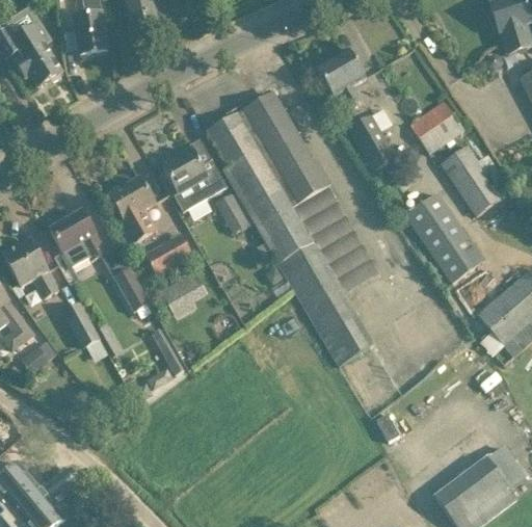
[(107,50),(99,0),(84,0),(86,15),(75,17),(80,54),(107,50)]
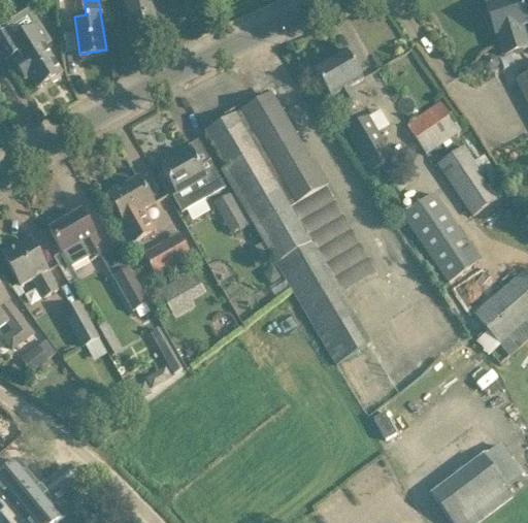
[(129,35),(159,30),(153,0),(123,0),(129,35)]
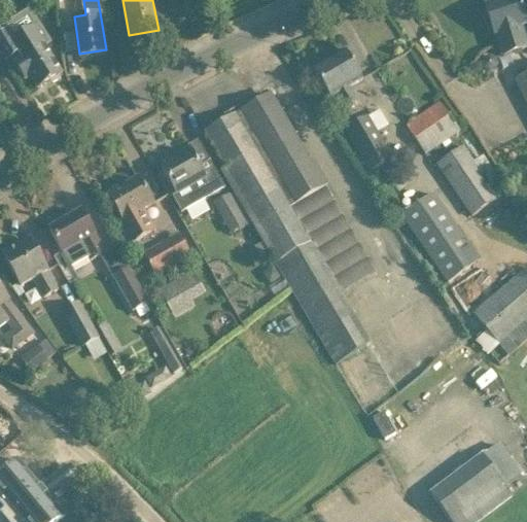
[(526,43),(526,42),(520,23),(526,21),(520,0),(494,0),(485,3),(494,31),(496,31),(503,51),(526,43)]
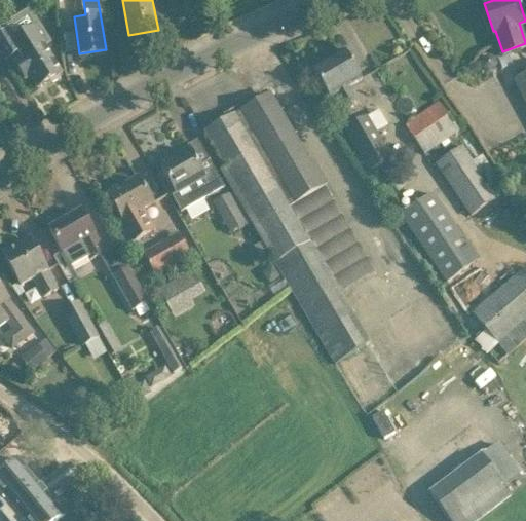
[(47,38),(38,21),(13,36),(5,23),(0,26),(0,48),(9,64),(14,61),(25,77),(31,74),(38,85),(62,71),(44,40),(47,38)]
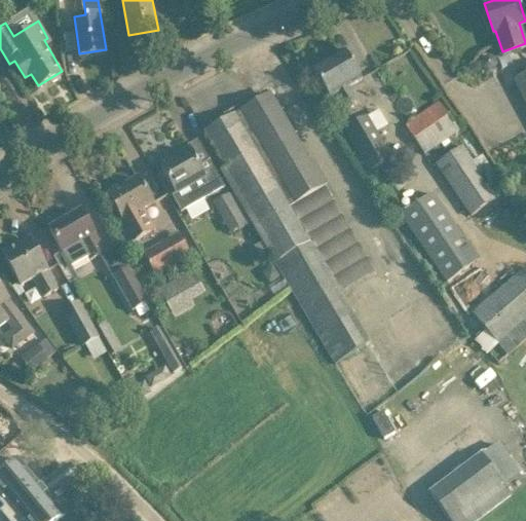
[(358,99),(348,83),(362,76),(345,47),(312,67),(330,95),(336,91),(344,106),(358,99)]
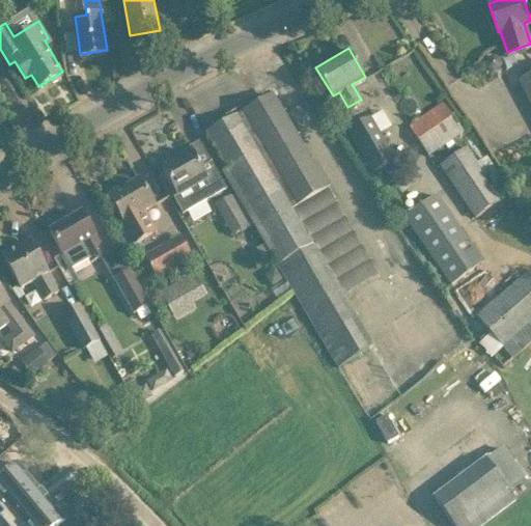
[(530,70),(518,77),(530,102),(530,70)]
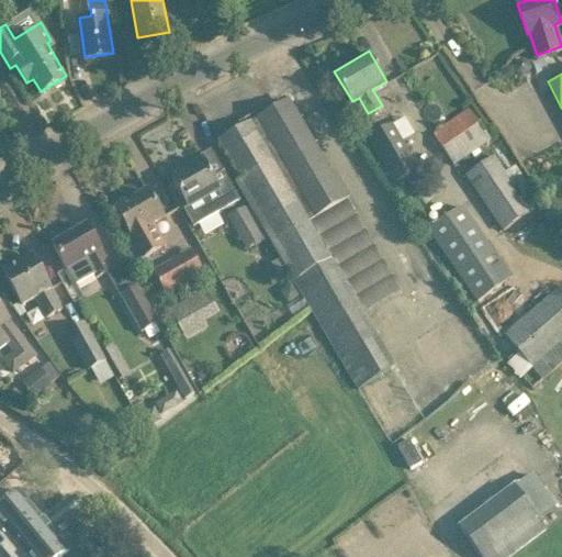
[(361,310),(398,288),(288,97),(220,137),(240,175),(236,178),(250,202),(246,204),(245,203),(243,204),(261,238),(269,234),(357,387),(393,365),(374,334),(361,310)]
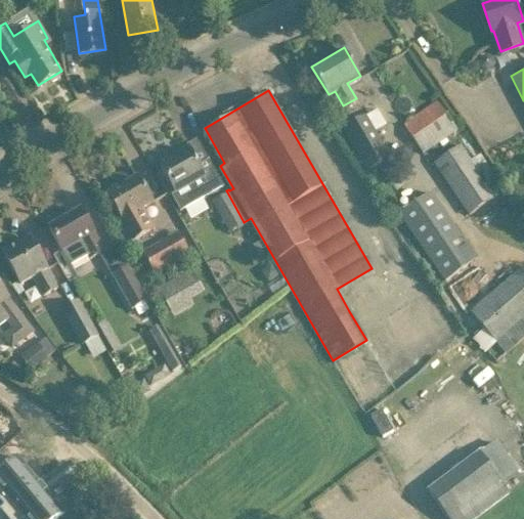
[(424,150),(457,127),(436,96),(402,121),(424,150)]
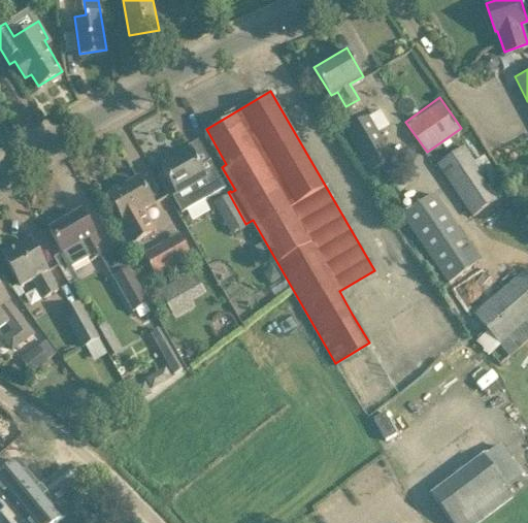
[(368,113),(345,127),(371,170),(394,157),(378,129),(390,123),(381,107),(369,113),(368,113)]
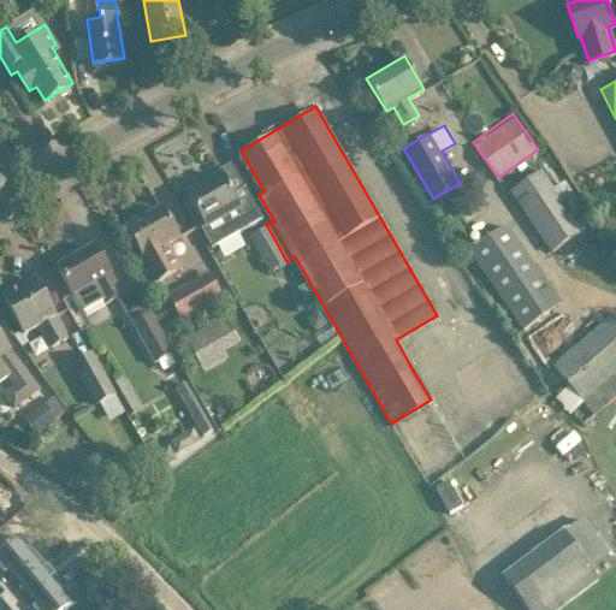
[(542,166),(509,188),(551,249),(557,244),(569,237),(582,227),(554,184),(542,166)]
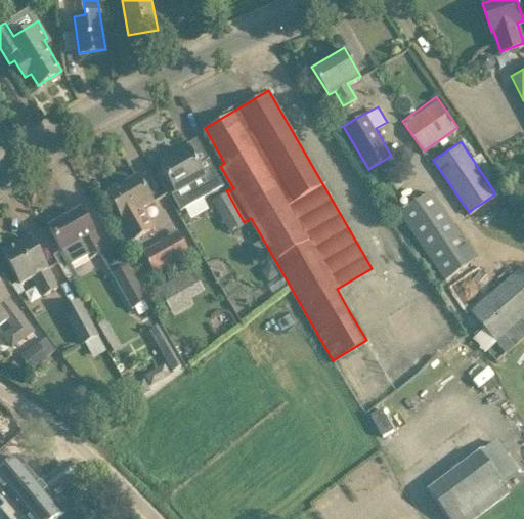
[(198,162),(188,145),(160,162),(175,189),(171,191),(180,208),(223,183),(208,156),(198,162)]
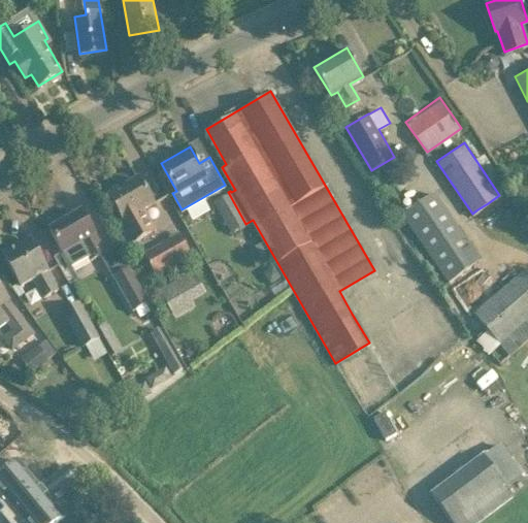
[(131,242),(157,228),(144,206),(154,201),(138,175),(109,192),(123,217),(118,220),(131,242)]
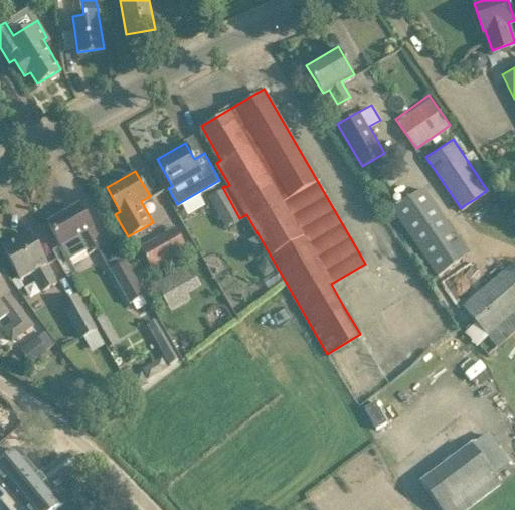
[(437,274),(469,251),(424,185),(391,207),(437,274)]
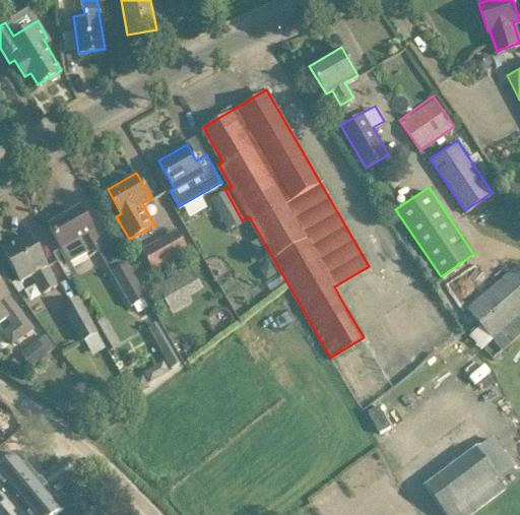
[(229,228),(242,220),(224,189),(210,196),(229,228)]
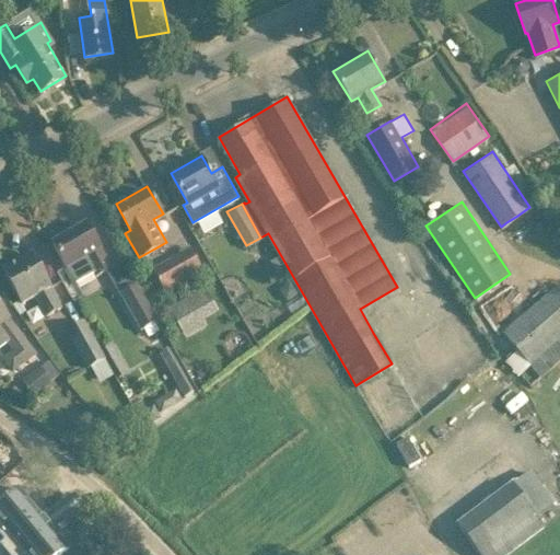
[(56,239),(53,240),(63,259),(67,265),(67,264),(76,279),(95,269),(97,273),(106,267),(141,327),(159,318),(151,305),(124,256),(111,264),(101,245),(97,240),(86,221),(66,233),(63,231),(56,235),(56,239)]
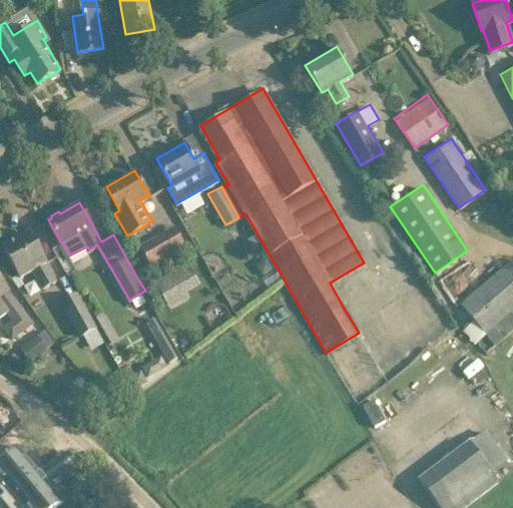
[(151,266),(185,246),(173,224),(139,243),(151,266)]
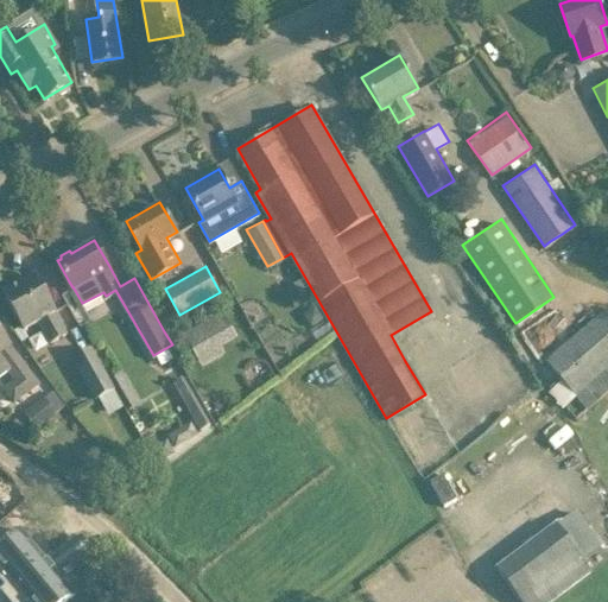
[(67,330),(55,310),(55,309),(35,273),(4,291),(24,327),(39,318),(50,340),(67,330)]
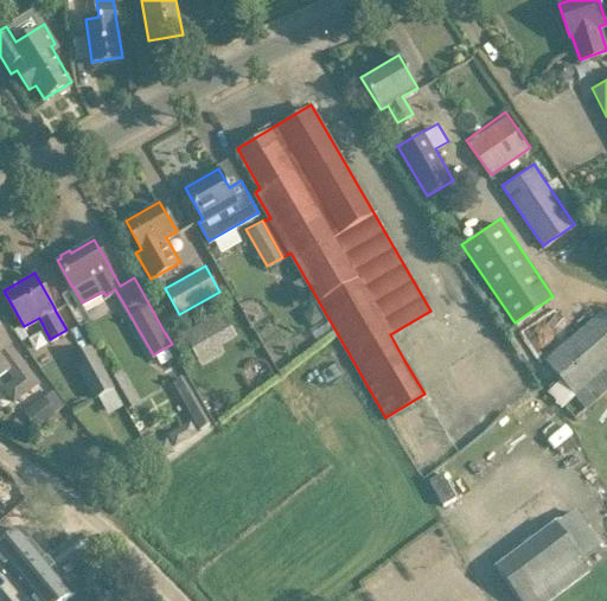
[(550,352),(544,357),(561,376),(575,392),(587,404),(606,387),(606,306),(605,304),(550,352)]
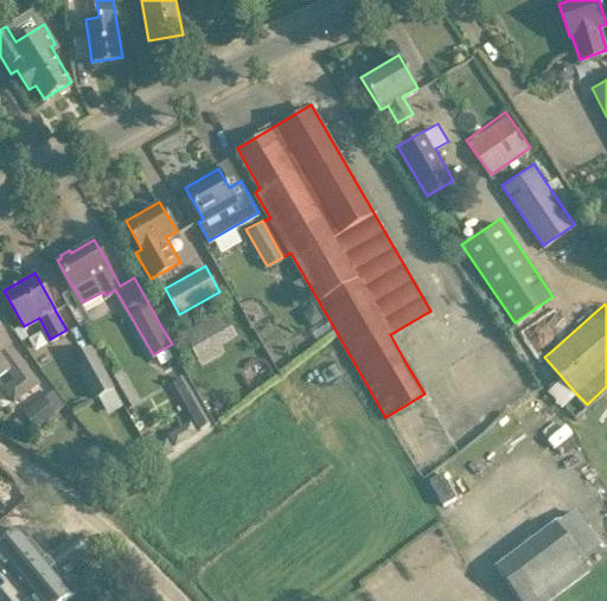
[(218,312),(202,321),(216,346),(219,344),(232,337),(218,312)]
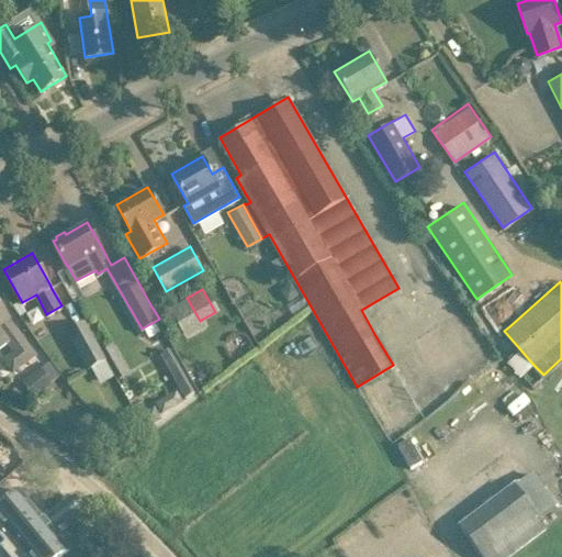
[(35,352),(0,304),(0,345),(8,340),(15,349),(4,357),(13,368),(35,352)]
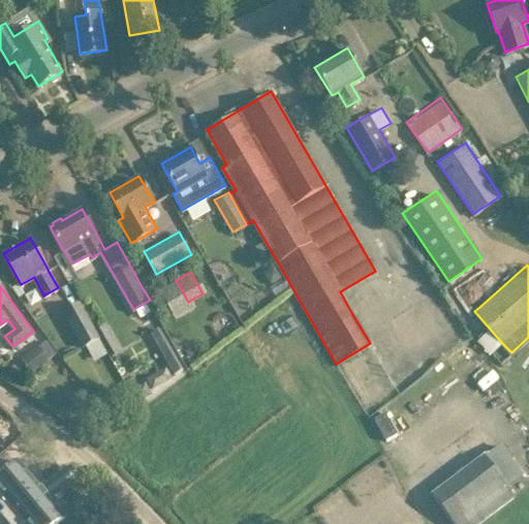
[(84,344),(98,336),(79,301),(64,309),(84,344)]
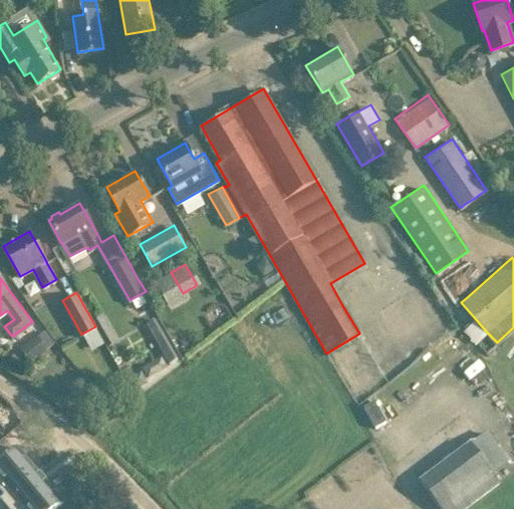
[(100,315),(94,319),(108,344),(115,340),(100,315)]
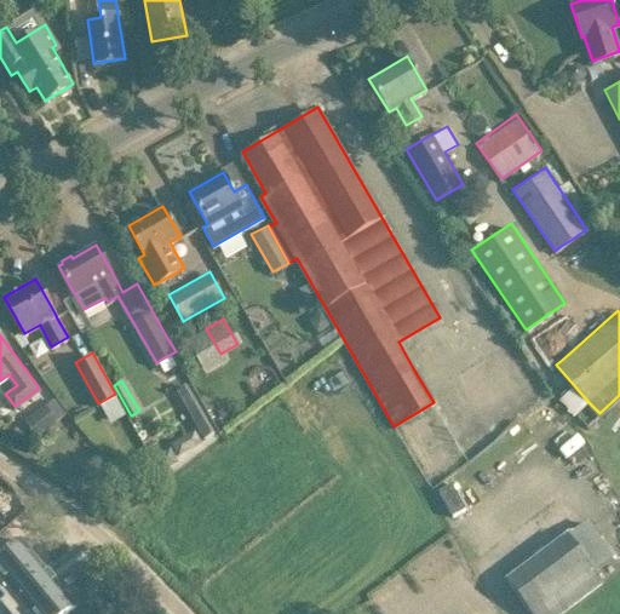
[(204,436),(214,430),(188,383),(177,389),(204,436)]
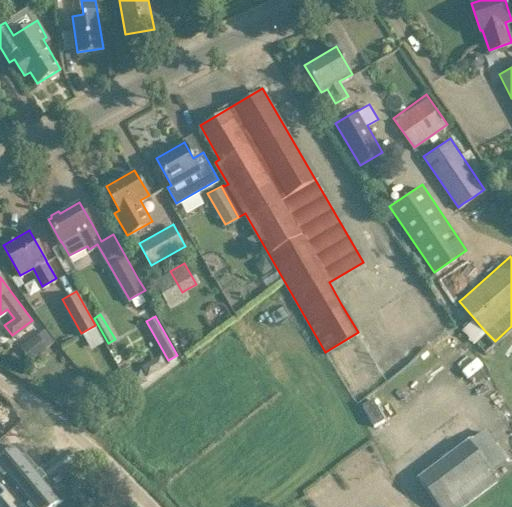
[(55,339),(44,326),(40,329),(41,330),(38,332),(37,331),(20,344),(31,358),(47,345),(55,339)]
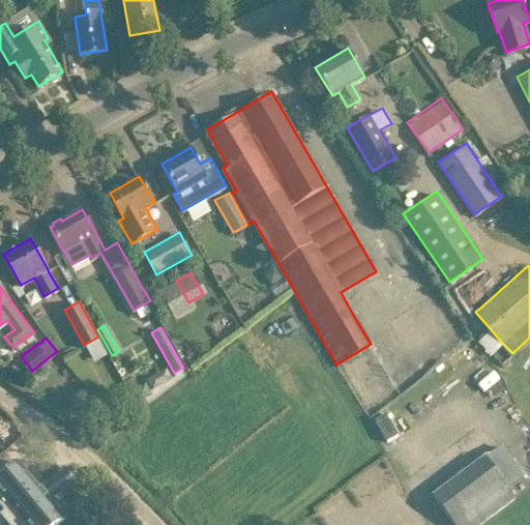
[(152,388),(172,377),(166,366),(145,377),(152,388)]
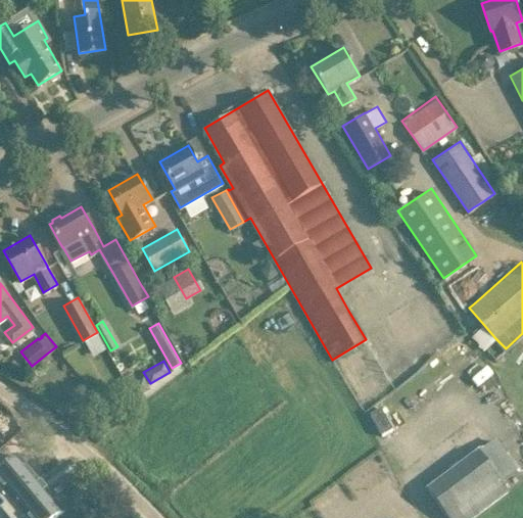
[(478,448),(426,486),(449,517),(469,517),(509,489),(502,479),(479,449),(478,448)]
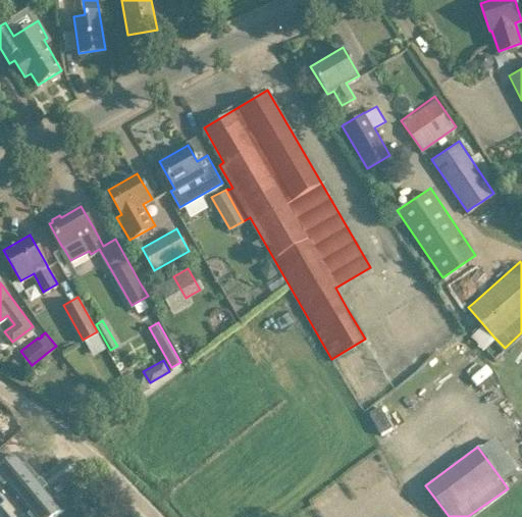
[(17,452),(0,465),(0,495),(4,501),(0,504),(10,516),(18,516),(24,512),(29,516),(53,516),(64,508),(46,486),(47,486),(46,485),(45,486),(40,480),(41,479),(41,478),(40,479),(17,452)]
